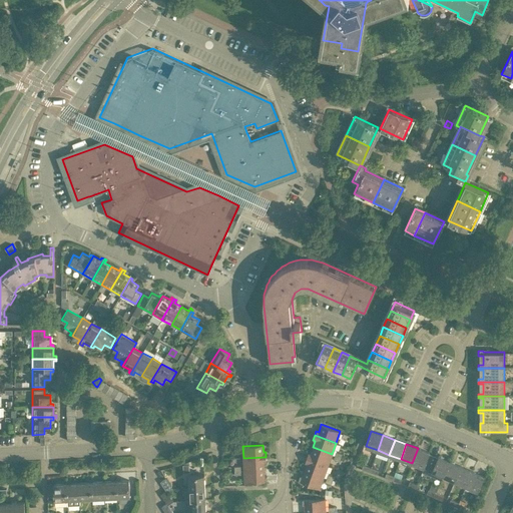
[(328,466),(332,454),(313,447),(310,454),(308,453),(307,458),(328,466)]
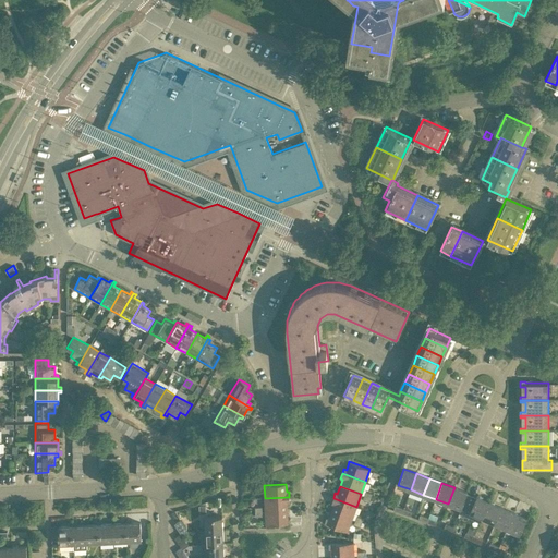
[(461,508),(463,502),(468,492),(455,487),(448,504),(461,508)]
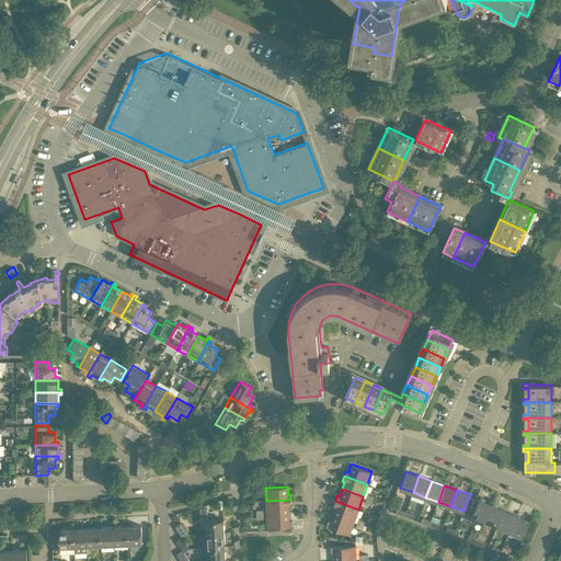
[(483,525),(485,521),(492,504),(480,499),(476,510),(466,505),(464,511),(462,516),(483,525)]
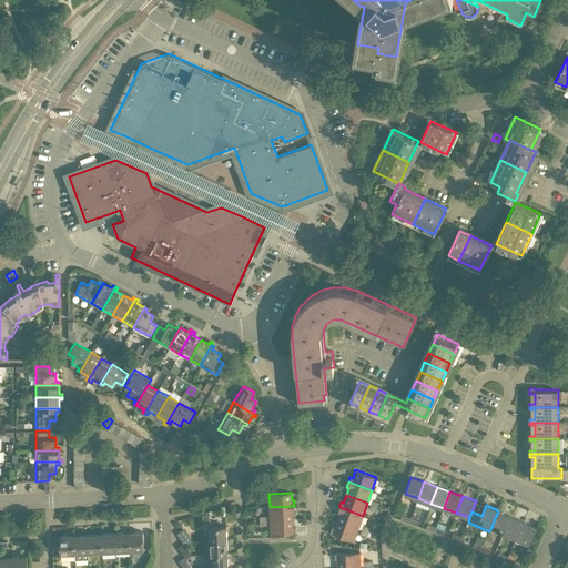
[(270,507),(270,520),(292,519),(292,511),(294,511),(294,506),(270,507)]
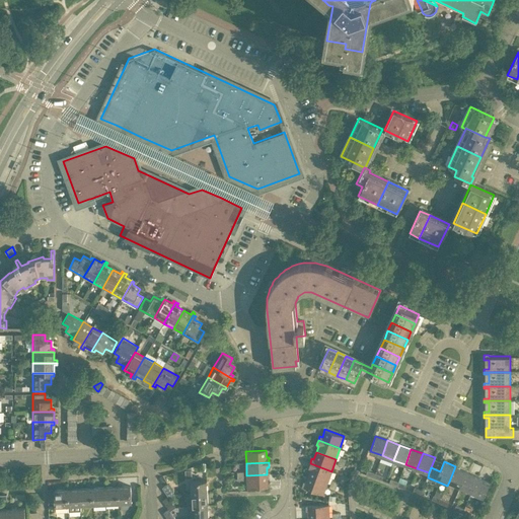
[(327,483),(331,471),(310,463),(308,467),(310,468),(308,475),(327,483)]
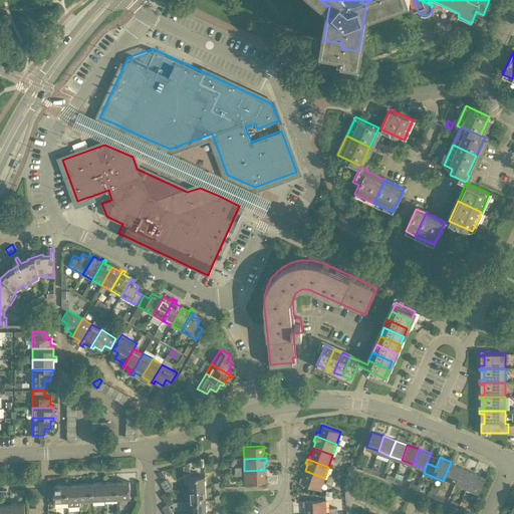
[(462,467),(451,462),(445,477),(456,482),(462,467)]
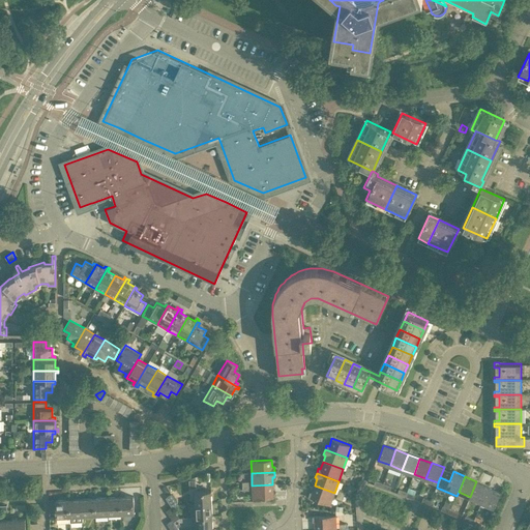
[(476,481),(470,497),(481,502),(489,487),(476,481)]
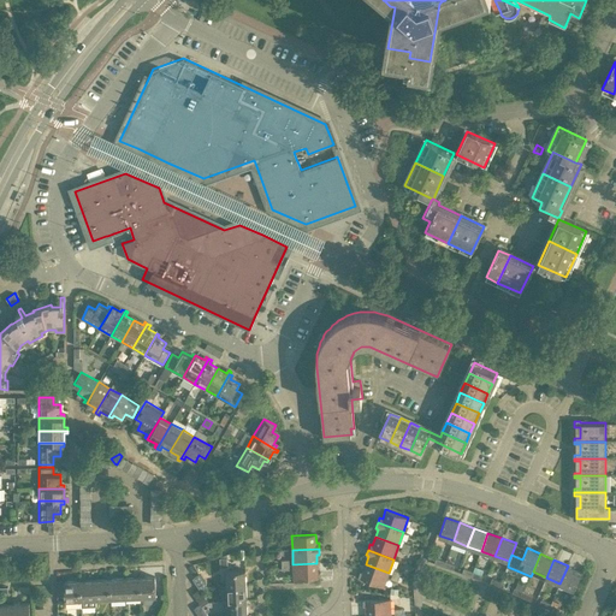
[(317,563),(292,564),(294,579),(320,578),(320,572),(318,572),(317,563)]
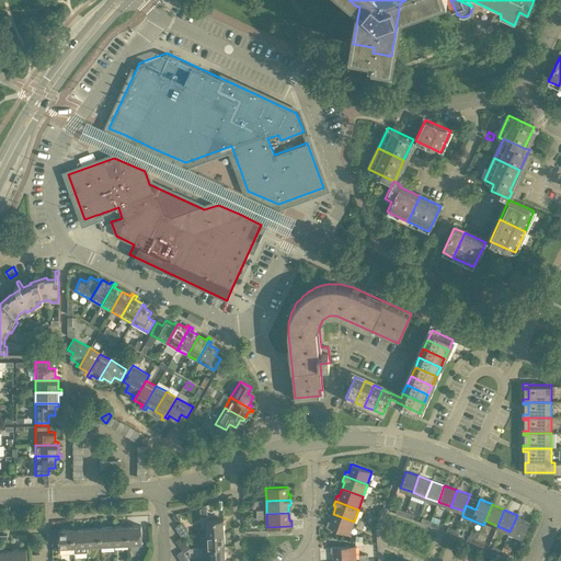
[(350,534),(354,522),(333,514),(330,522),(328,521),(325,526),(350,534)]
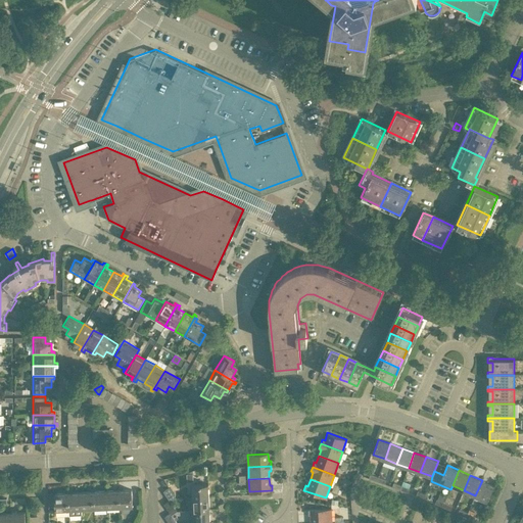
[(493,486),(482,480),(475,495),(487,501),(493,486)]
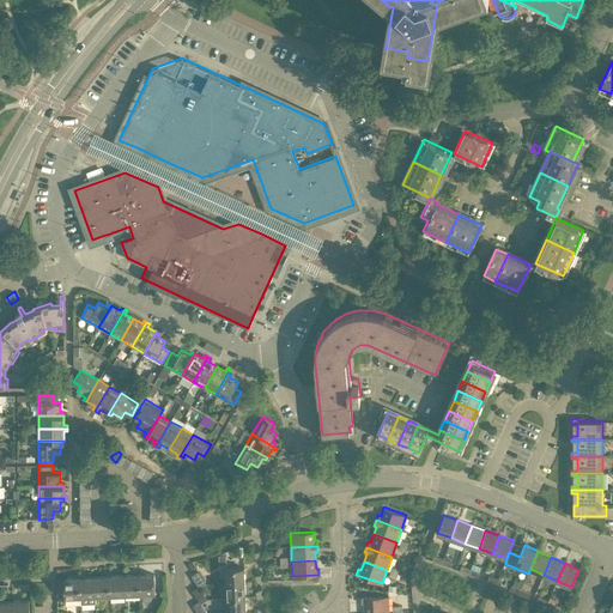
[(224,568),(225,582),(244,582),(244,566),(224,568)]
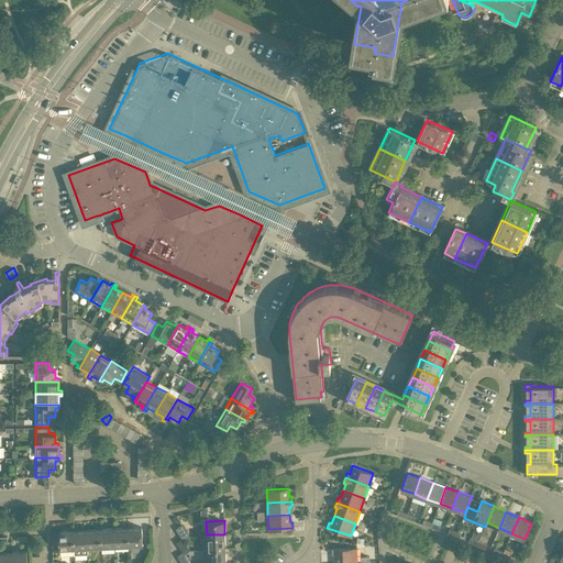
[(176,528),(183,538),(184,540),(189,536),(181,525),(176,528)]
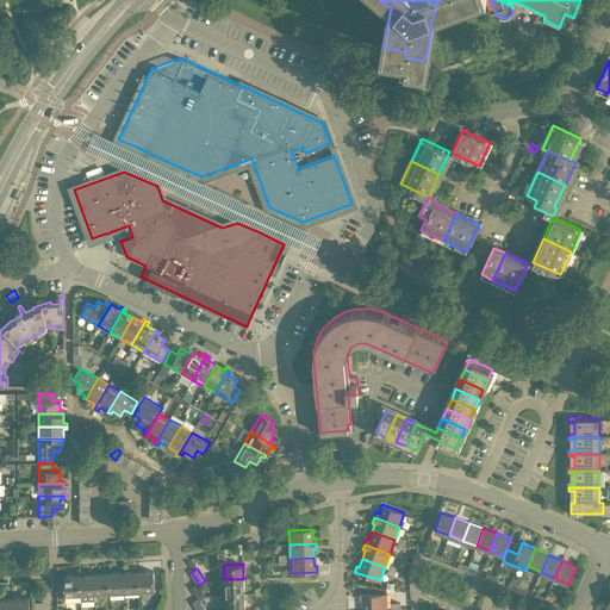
[(124,591),(138,591),(138,571),(123,572),(124,591)]
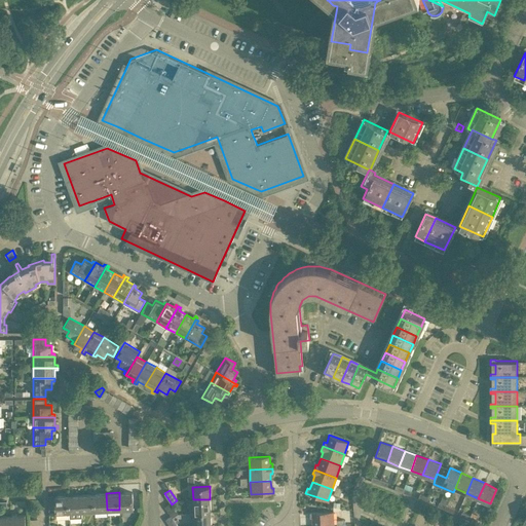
[(119,492),(119,510),(133,509),(132,492),(119,492)]
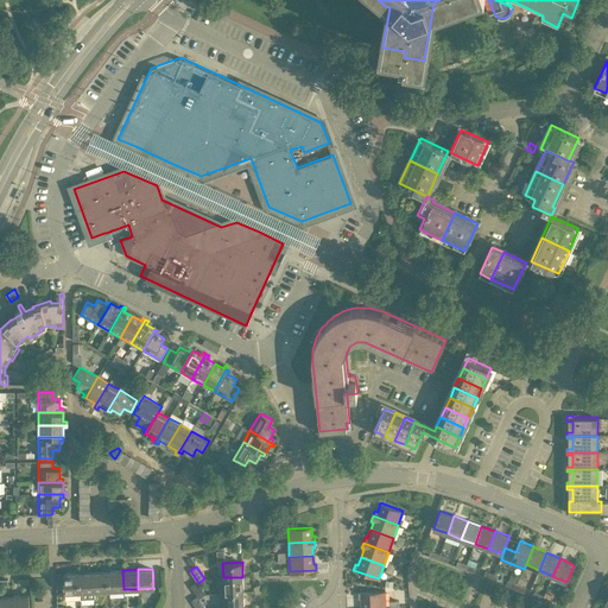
[(109,590),(124,589),(122,570),(108,571),(109,590)]
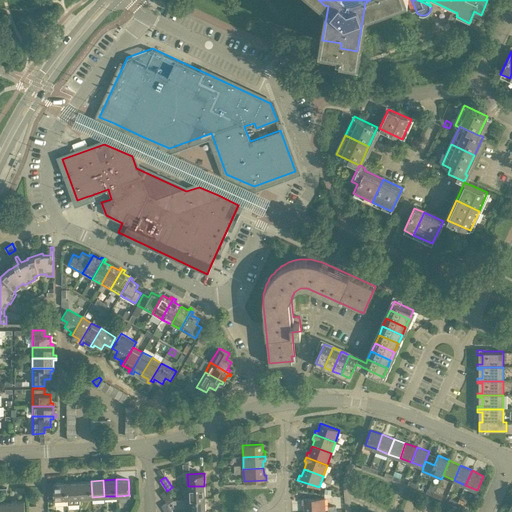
[(67,498),(79,497),(78,481),(66,482),(67,498)]
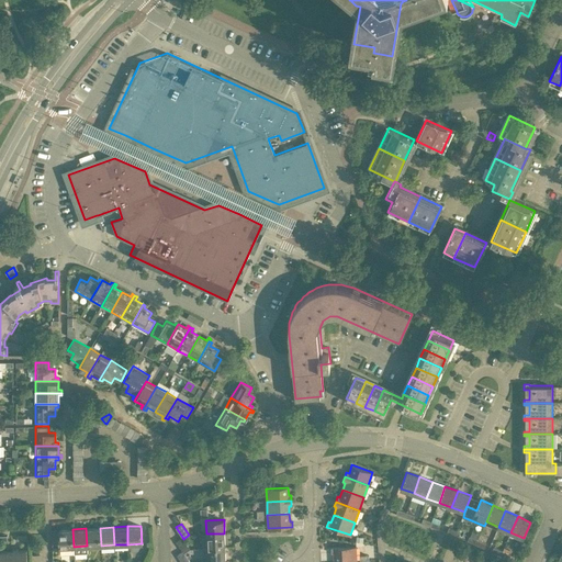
[(87,546),(101,546),(100,528),(86,528),(87,546)]
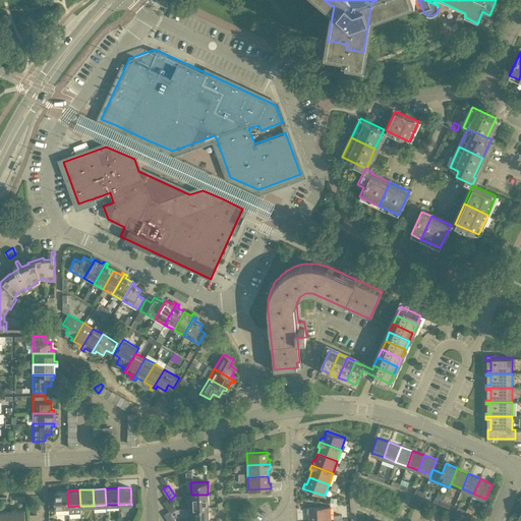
[(69,513),(68,507),(67,490),(55,490),(56,514),(69,513)]
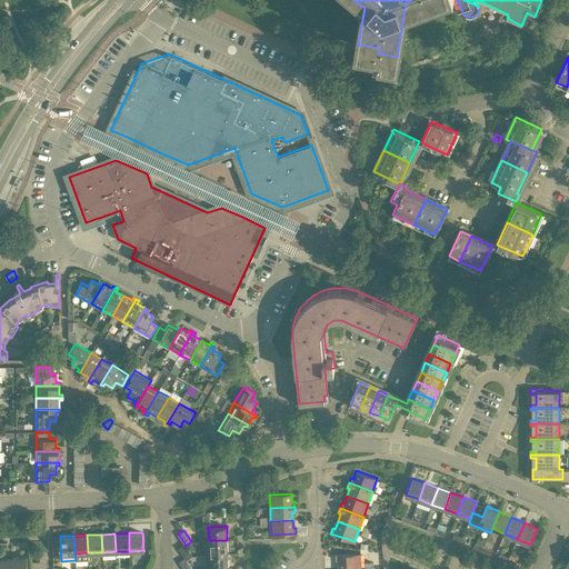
[(228,553),(227,540),(209,540),(209,555),(228,553)]
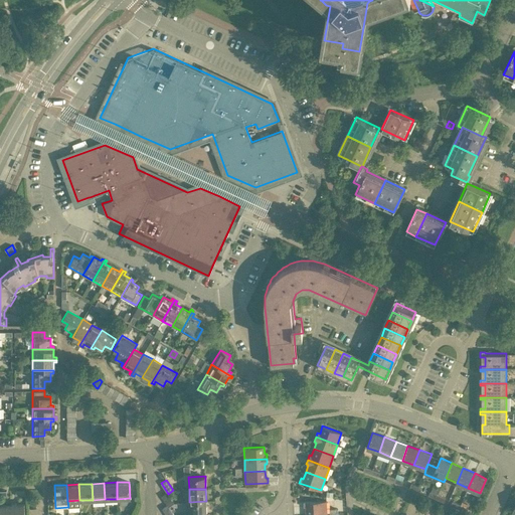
[(174,503),(168,494),(167,492),(161,496),(167,505),(168,506),(174,503)]
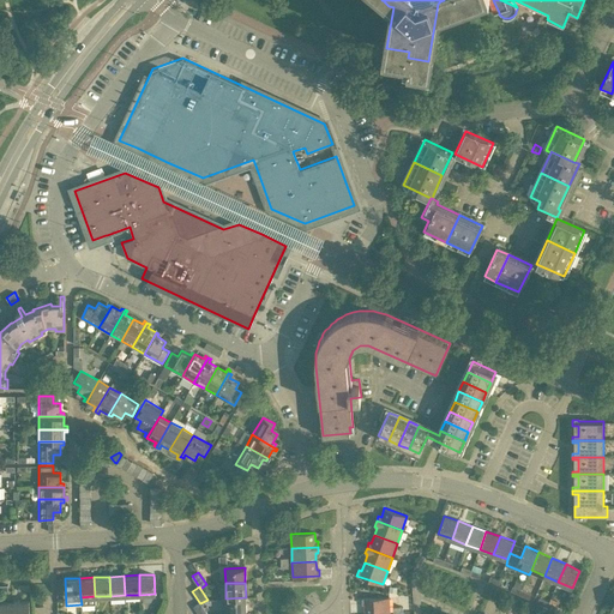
[(226,599),(227,613),(247,612),(246,597),(226,599)]
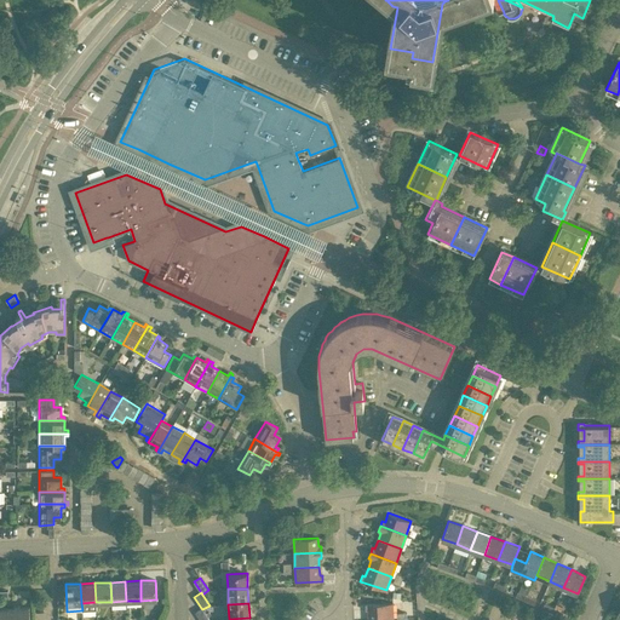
[(368,619),(394,618),(392,603),(365,604),(366,610),(368,610),(368,619)]
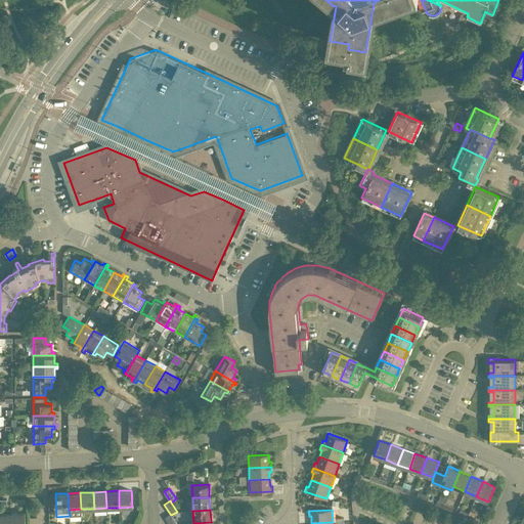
[(25,523),(25,512),(11,513),(11,523),(25,523)]
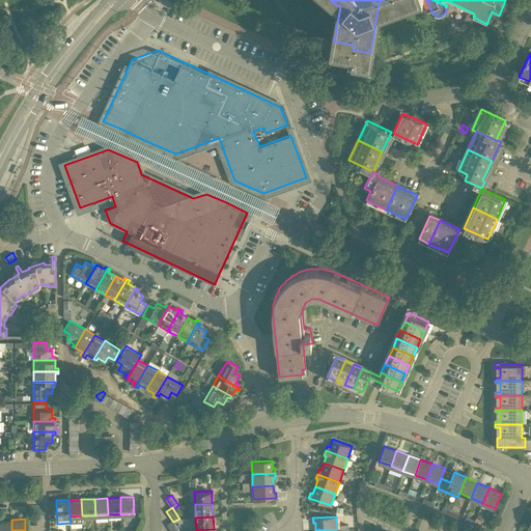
[(0,530),(11,530),(11,520),(0,520),(0,530)]
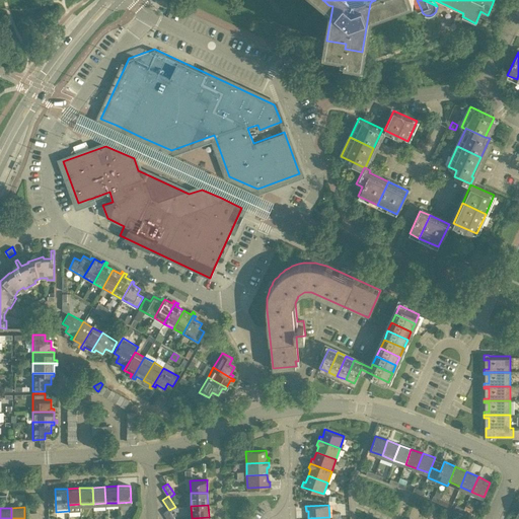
[(163,512),(167,518),(175,518),(169,510),(168,509),(163,512)]
